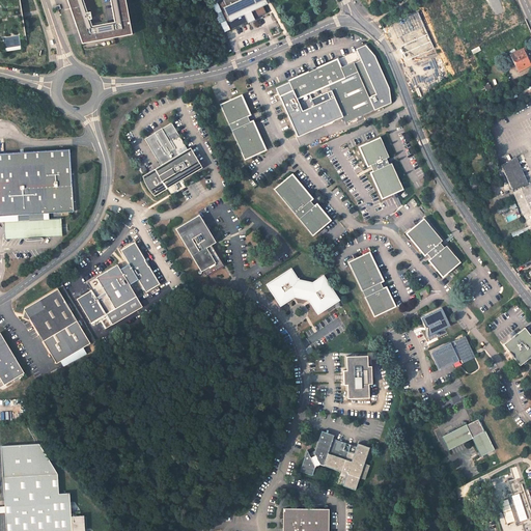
[(0,0),(0,54),(5,54),(3,38),(18,35),(20,47),(28,45),(20,0),(0,0)]
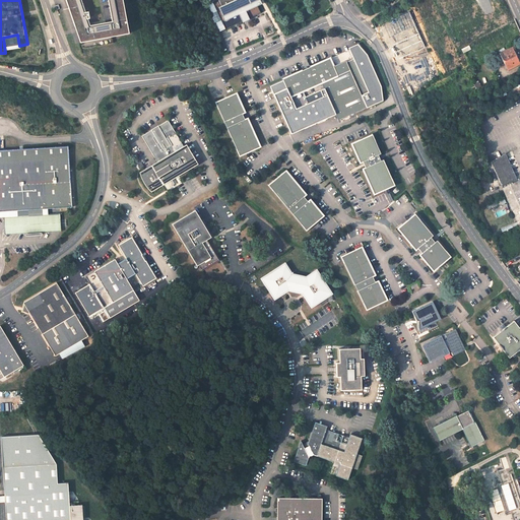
[(120,0),(64,0),(81,47),(127,37),(120,0)]
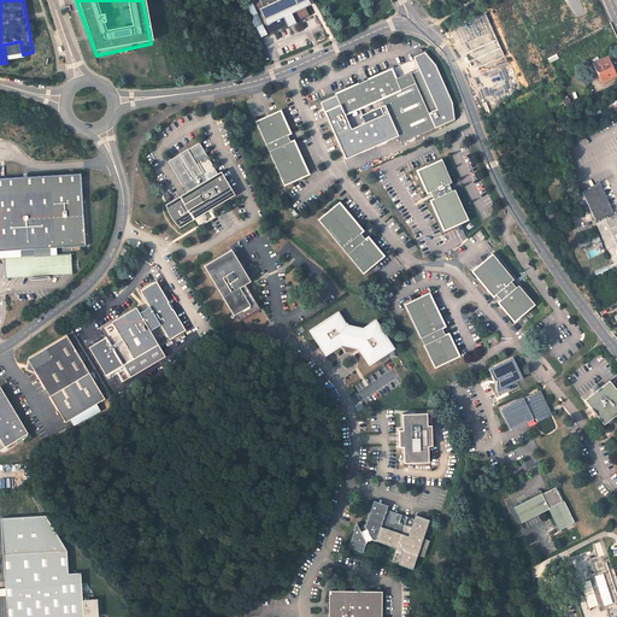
[(260,0),(251,4),(266,36),(310,17),(306,10),(310,7),(306,0),(260,0)]
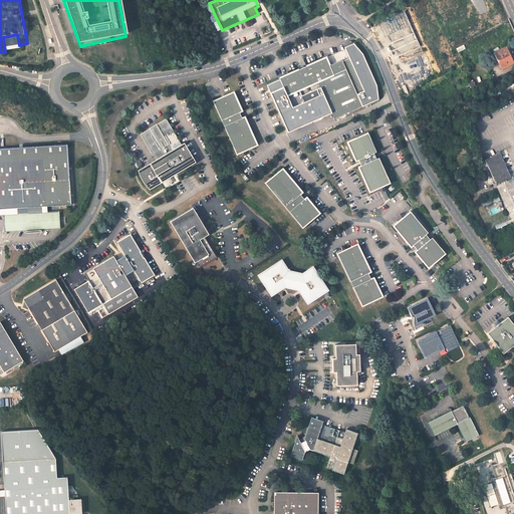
[(417,11),(407,16),(413,29),(424,24),(417,11)]
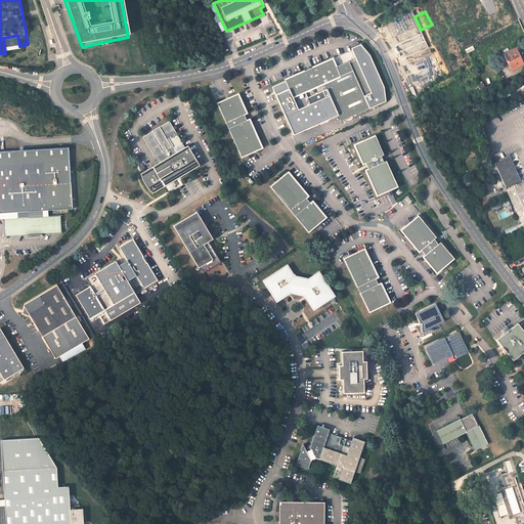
[(504,53),(512,71),(523,63),(523,62),(517,47),(504,53)]
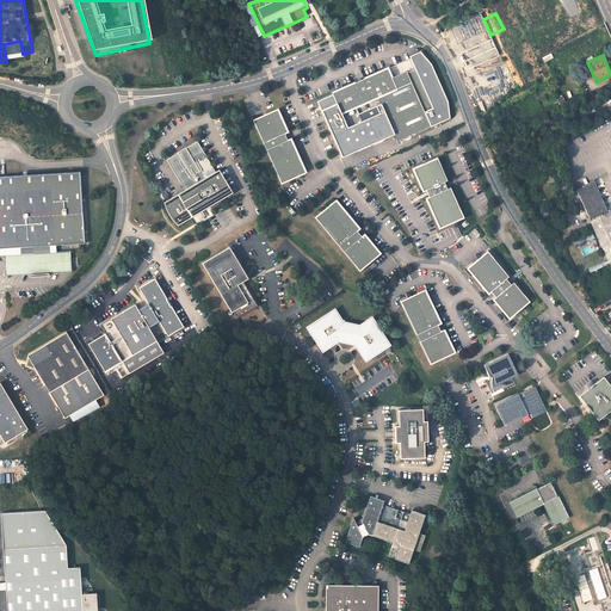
[(536,82),(548,76),(541,61),(528,67),(536,82)]
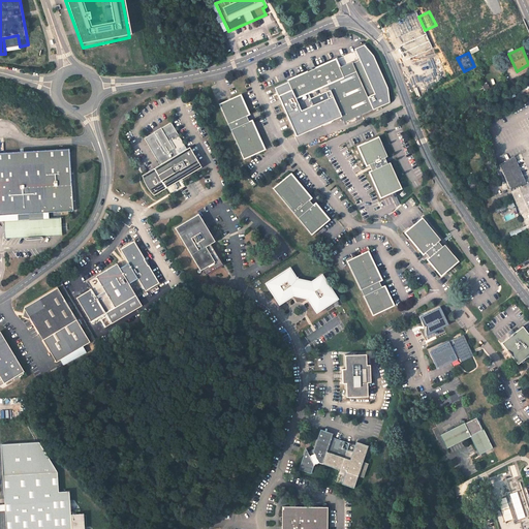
[(291,88),(279,93),(291,122),(317,111),(310,93),(329,85),(345,123),(374,111),(369,98),(376,94),(362,61),(354,64),(353,62),(341,68),(336,58),(333,60),(334,62),(299,78),(298,75),(288,80),(291,88)]
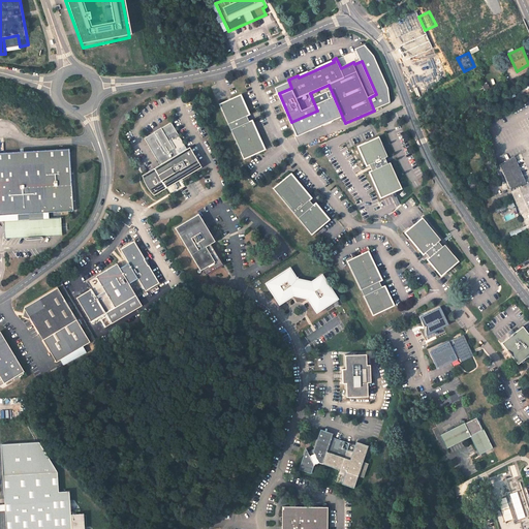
[(243,95),(221,104),(247,161),(269,152),(254,120),(251,121),(249,116),(251,115),(243,95)]
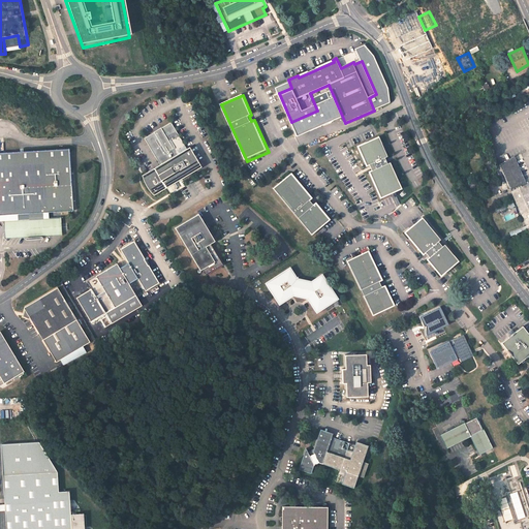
[(151,192),(153,195),(165,188),(164,186),(199,167),(189,149),(187,150),(173,123),(162,129),(163,131),(156,135),(155,133),(146,138),(161,166),(155,169),(154,168),(143,175),(144,179),(146,183),(147,187),(149,190),(151,192)]
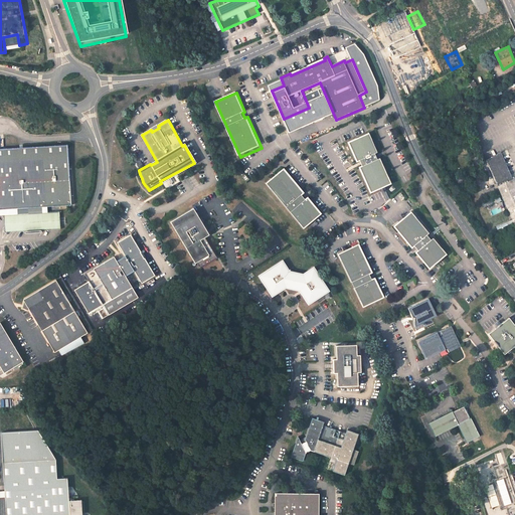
[(372,131),(351,140),(365,171),(367,170),(370,175),(367,176),(376,196),(396,186),(388,167),(385,168),(383,163),(385,162),(372,131)]
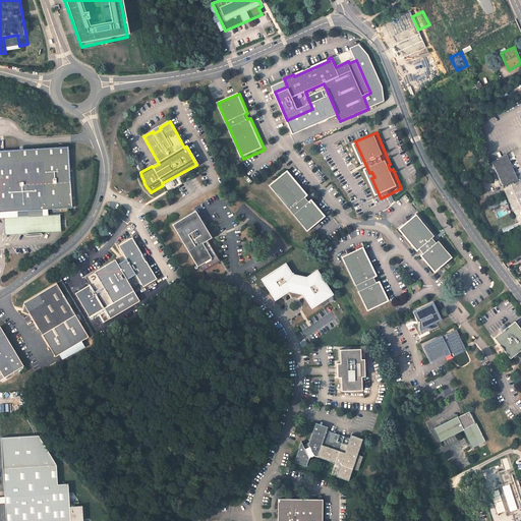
[(65,147),(0,150),(0,210),(46,208),(69,207),(65,147)]
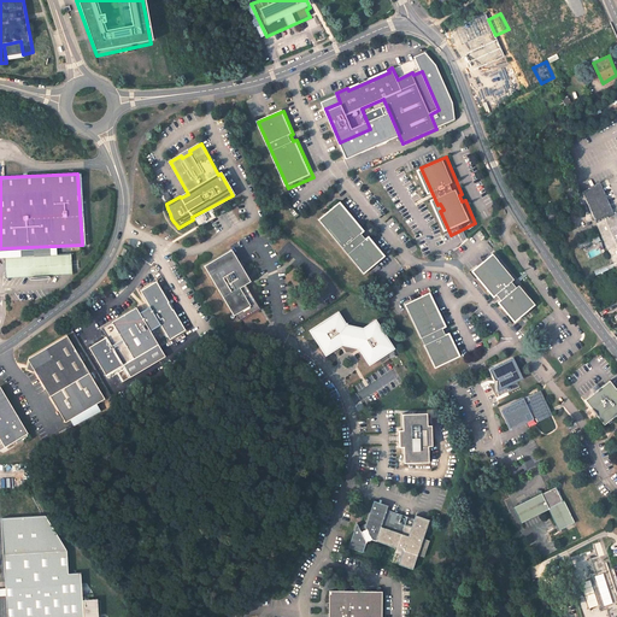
[(582,192),(616,265),(616,264),(616,221),(599,182),(582,192)]
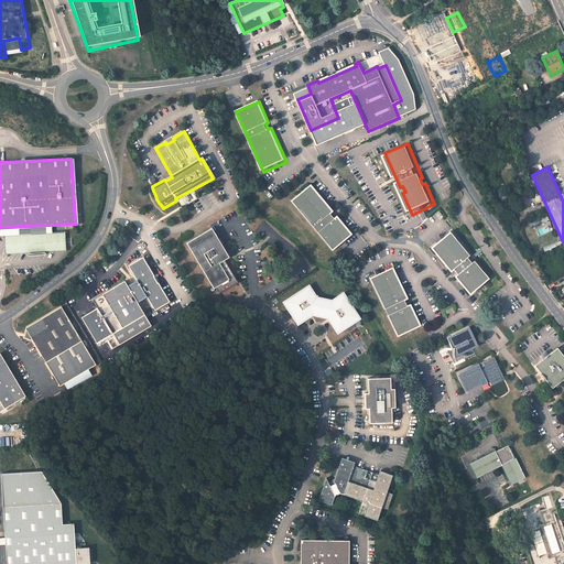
[(336,209),(313,182),(293,197),(337,249),(356,232),(340,215),(338,217),(334,212),(336,209)]
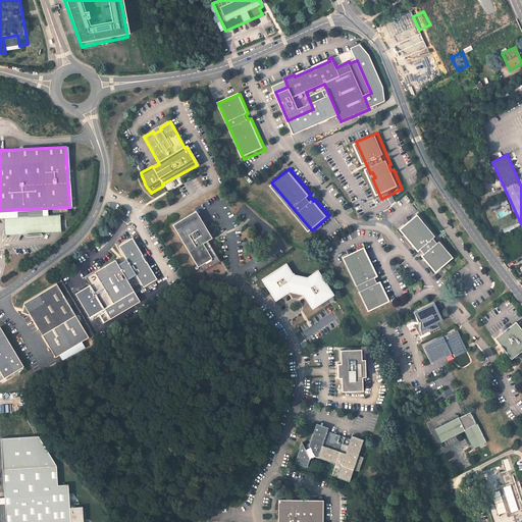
[(0,210),(0,216),(47,213),(46,208),(0,210)]
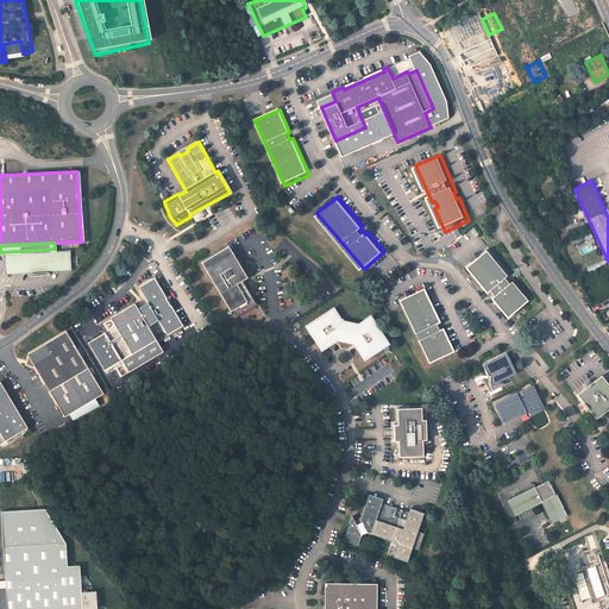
[(481,244),(460,262),(485,293),(488,290),(493,295),(490,297),(506,316),(527,300),(510,281),(508,283),(503,277),(507,275),(481,244)]
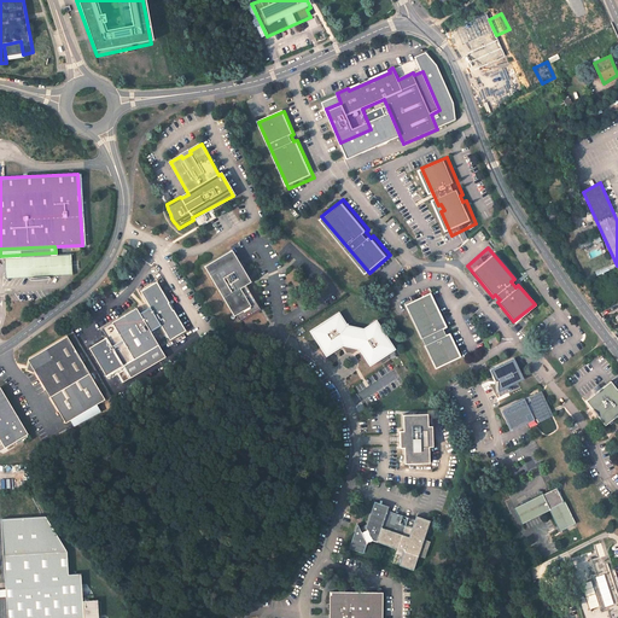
[(249,284),(231,251),(203,267),(231,315),(232,314),(238,324),(258,312),(244,286),(249,284)]
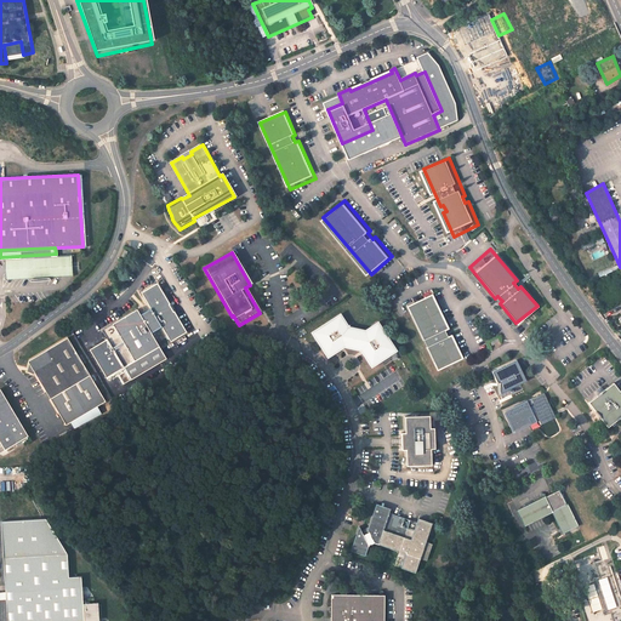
[(69,254),(4,258),(5,279),(70,274),(69,254)]
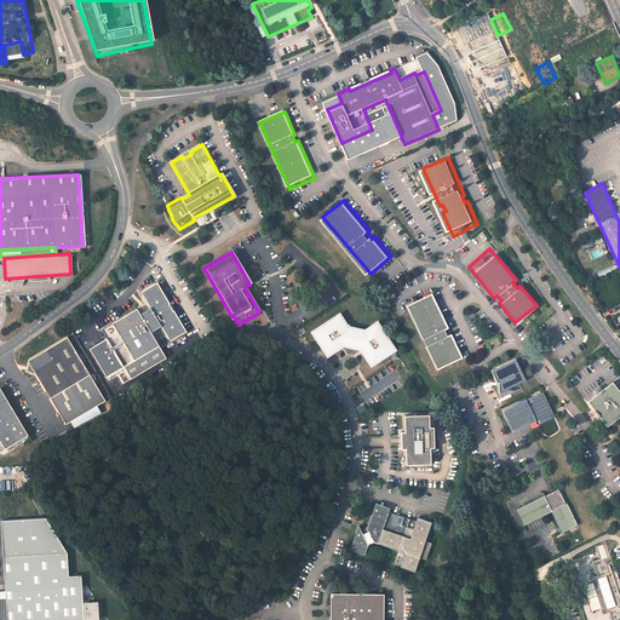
[(164,360),(149,333),(159,328),(165,339),(170,338),(177,334),(181,328),(155,286),(149,287),(143,291),(139,296),(147,308),(137,314),(135,309),(98,329),(104,339),(86,349),(103,377),(116,369),(118,373),(116,373),(122,384),(164,360)]
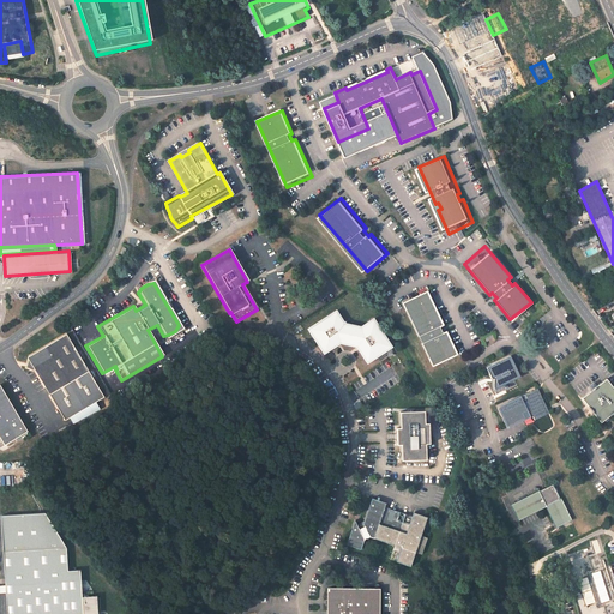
[(425,289),(401,301),(432,367),(456,355),(445,332),(443,333),(439,327),(443,326),(425,289)]
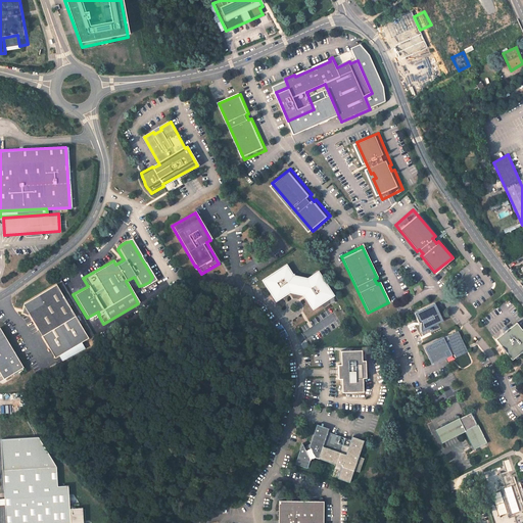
[(292,292),(306,296),(313,306),(314,305),(319,304),(322,303),(324,302),(326,300),(329,298),(331,296),(332,294),(319,272),(307,279),(293,277),(287,266),(265,279),(269,290),(276,301),(292,292)]
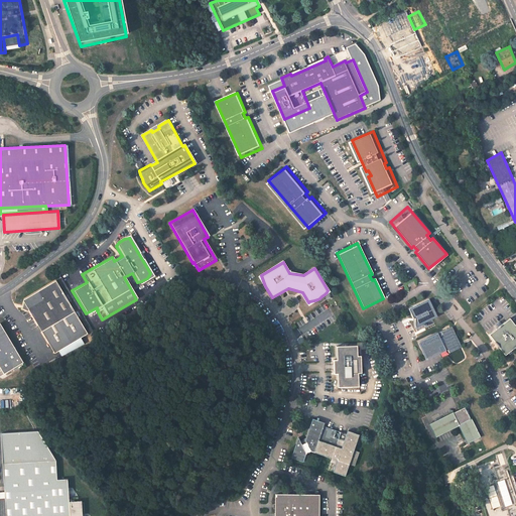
[(54,280),(21,300),(22,302),(20,309),(25,311),(27,310),(39,332),(51,354),(85,336),(54,280)]
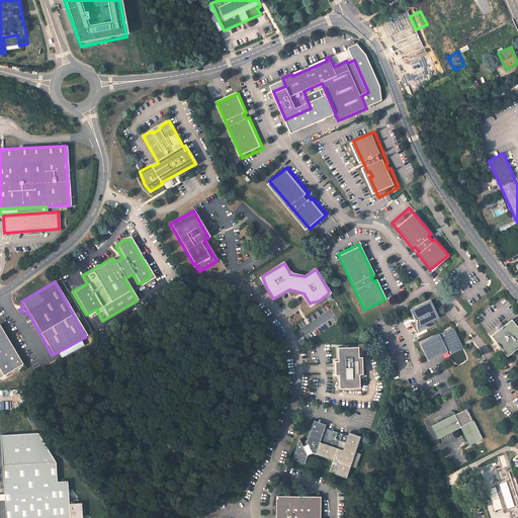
[(410,310),(414,319),(418,319),(417,321),(416,323),(416,326),(416,328),(438,319),(430,300),(410,310)]
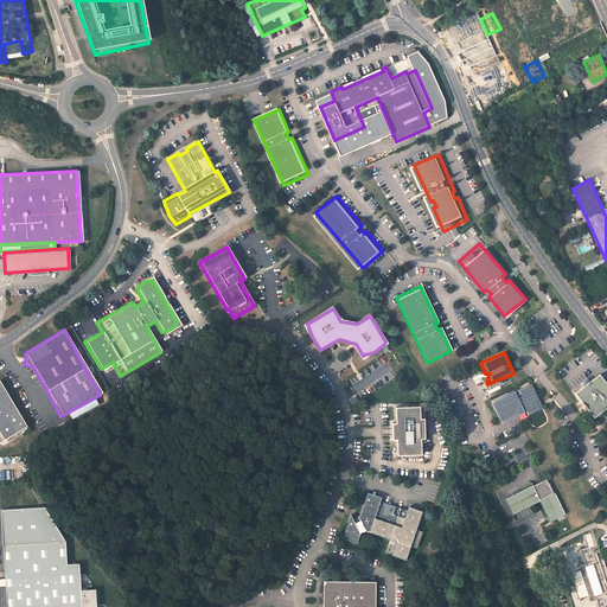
[(574,393),(593,419),(606,407),(606,385),(599,375),(593,379),(574,393)]
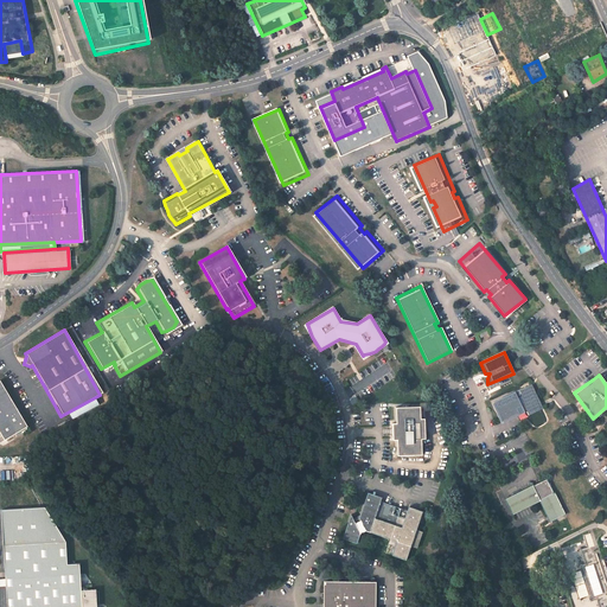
[(0,441),(1,443),(25,429),(0,384),(0,441)]
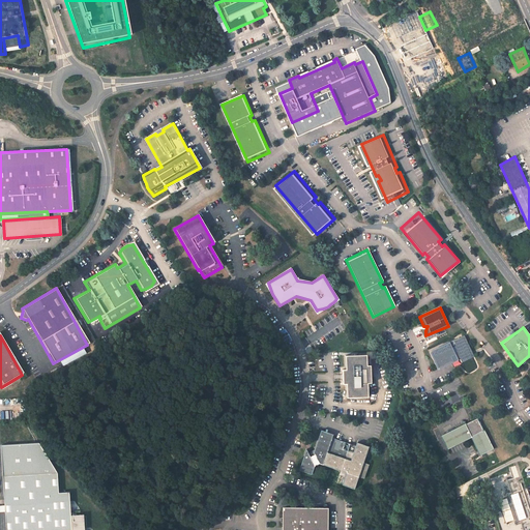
[(464,335),(431,351),(438,367),(459,357),(461,362),(471,357),(469,353),(471,352),(464,335)]
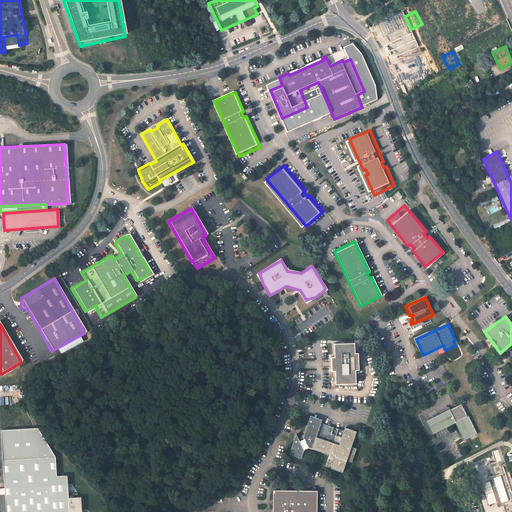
[(355,344),(335,344),(335,358),(331,358),(332,372),(335,372),(335,385),(356,385),(355,371),(359,371),(359,357),(355,357),(355,354),(355,344)]
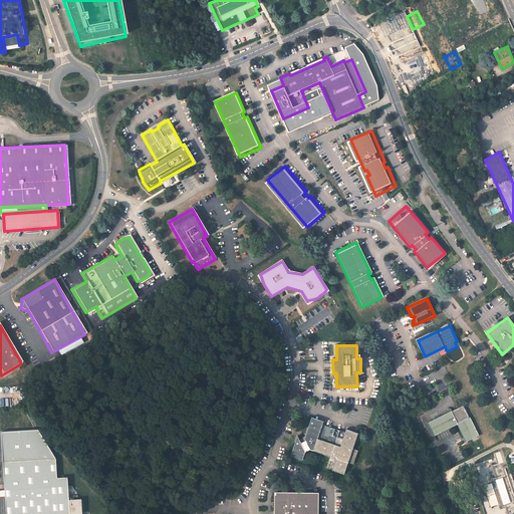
[(426,415),(432,427),(452,417),(461,435),(465,433),(468,437),(475,434),(458,399),(426,415)]
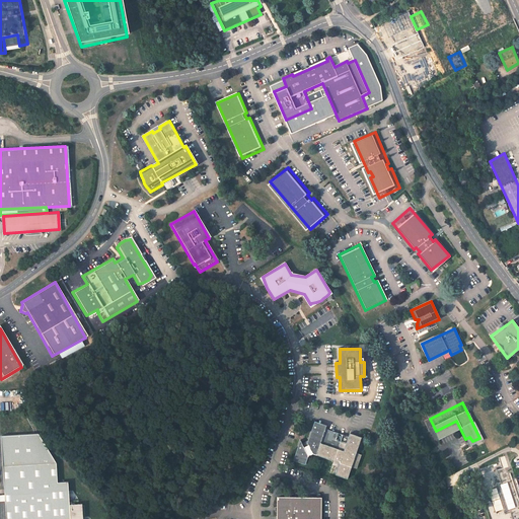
[(350,437),(344,435),(327,429),(329,425),(317,421),(316,425),(310,443),(304,446),(301,440),(294,461),(306,465),(310,457),(315,454),(336,461),(341,463),(337,475),(348,479),(353,467),(358,468),(362,457),(357,455),(361,441),(362,437),(351,433),(350,437)]
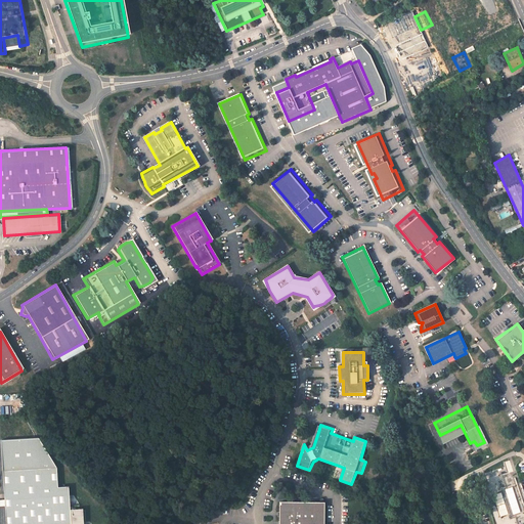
[(4,523),(84,523),(83,521),(82,508),(70,509),(68,486),(57,487),(55,468),(1,472),(3,500),(3,507),(4,523)]
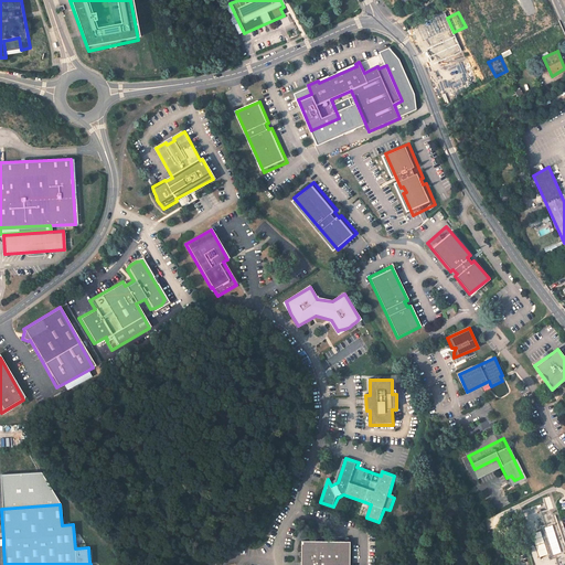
[(345,564),(345,543),(297,544),(297,564),(345,564)]
